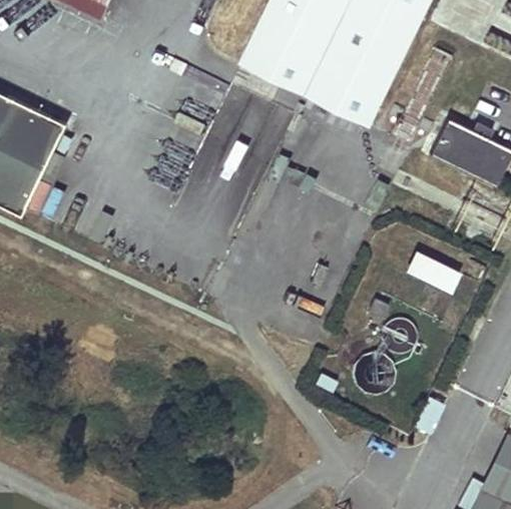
[(67,0),(107,17),(114,0),(67,0)]
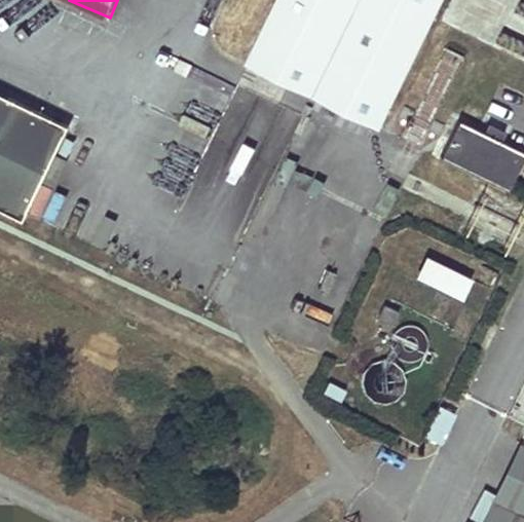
[(441,0),(270,0),(238,66),(375,134),(441,0)]
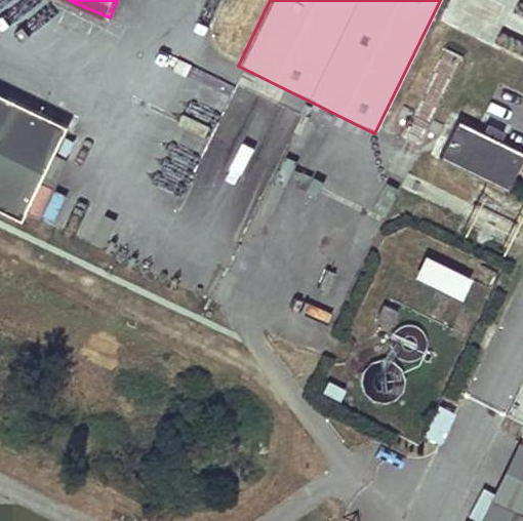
[(70,129),(0,95),(0,208),(26,222),(70,129)]
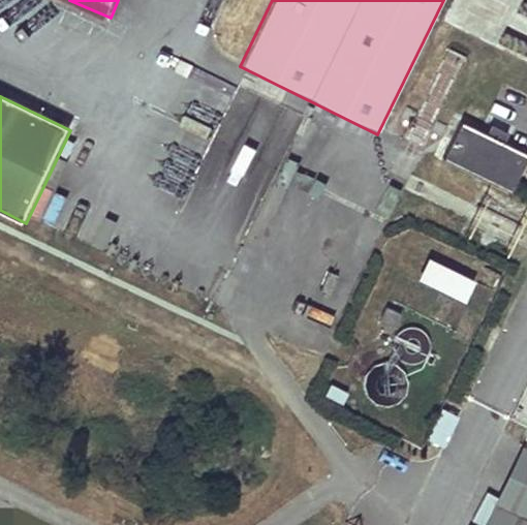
[(513,192),(526,160),(526,152),(461,124),(444,162),(513,192)]
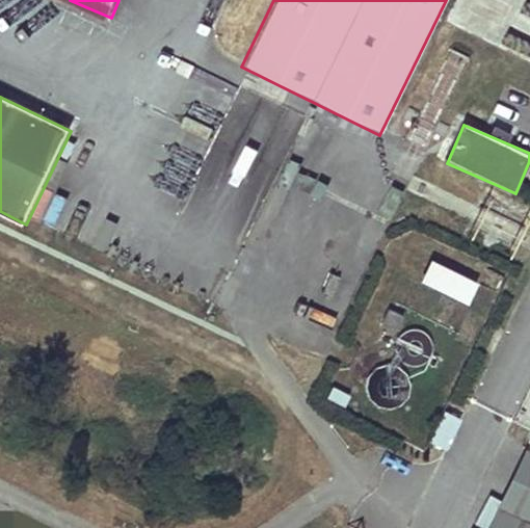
[(496,215),(493,227),(518,235),(522,222),(496,215)]
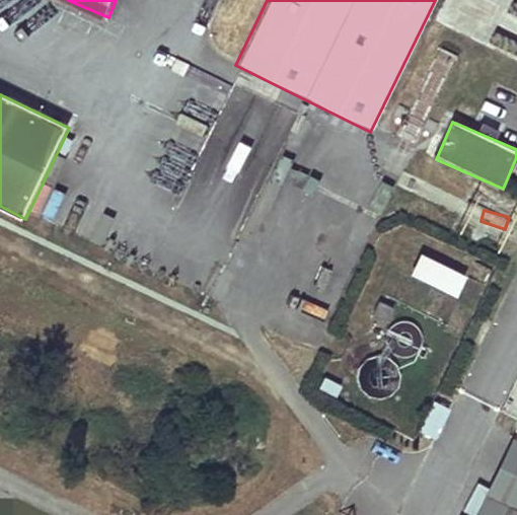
[(419,254),(411,277),(459,296),(468,274),(419,254)]
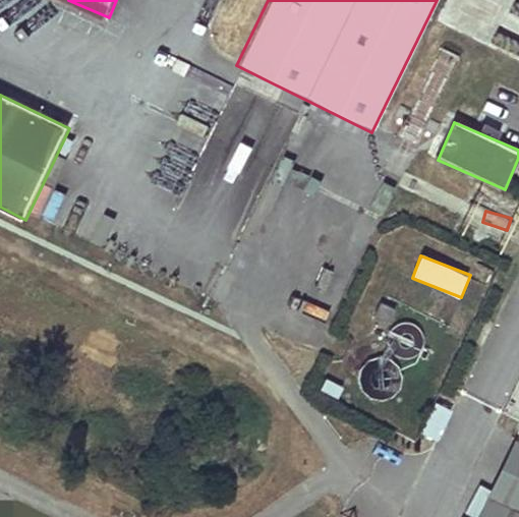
[(395,394),(400,370),(373,365),(368,389),(395,394)]
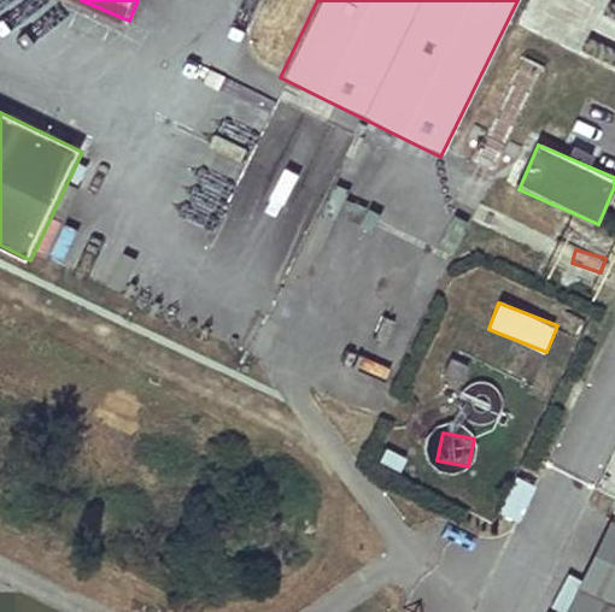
[(387,449),(381,464),(403,474),(409,459),(387,449)]
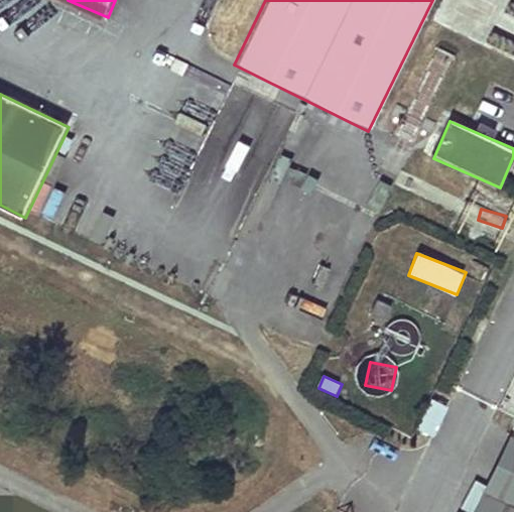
[(431,399),(417,429),(435,438),(450,408),(431,399)]
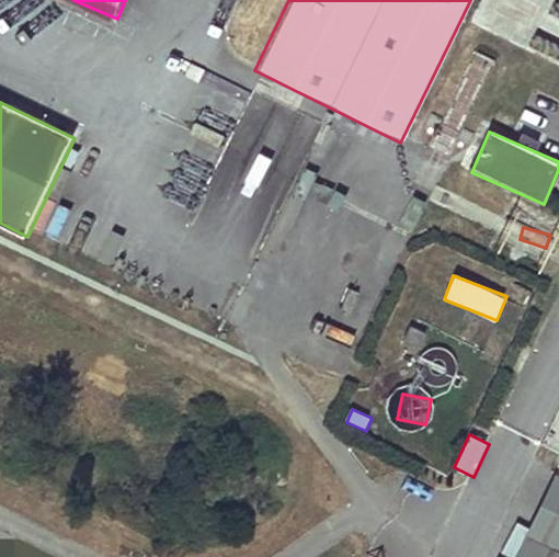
[(558,478),(556,477),(516,556),(558,556),(558,478)]
